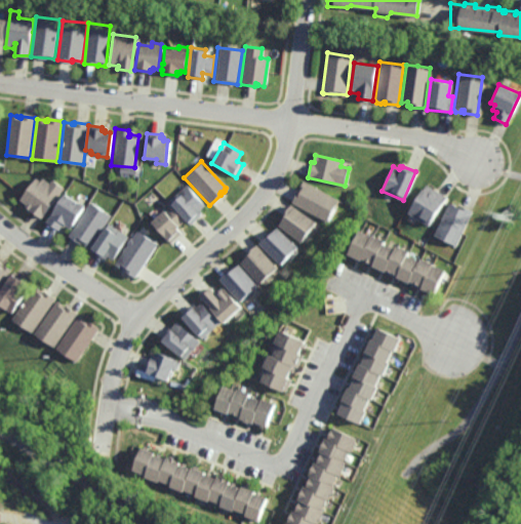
[(40,220),(63,190),(50,180),(47,185),(41,180),(39,183),(35,179),(18,202),(40,220)]
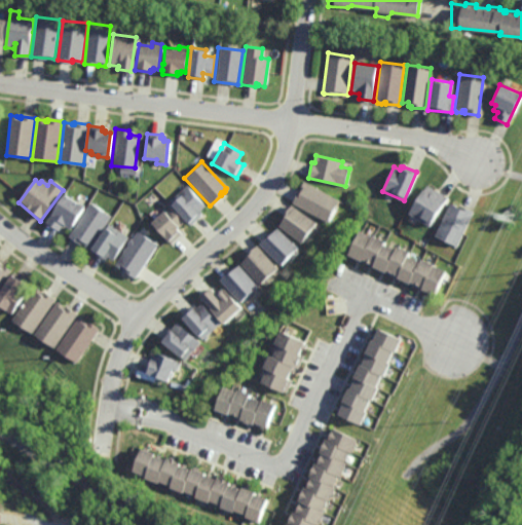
[(327,222),(292,203),(303,182),(338,201),(327,222)]
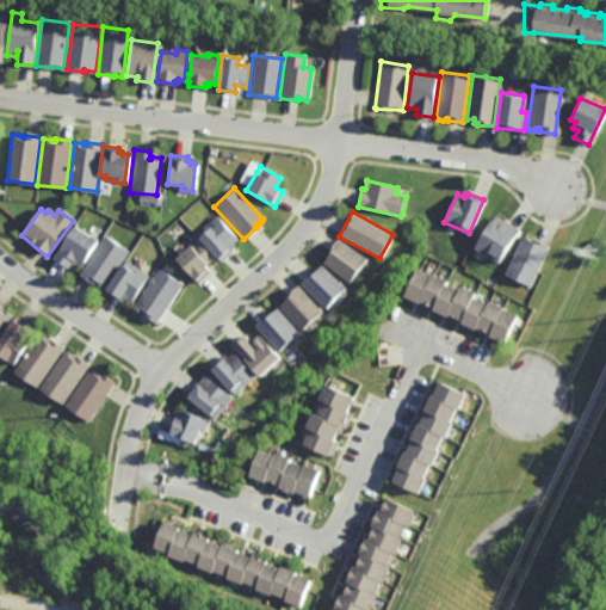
[(220,263),(193,234),(215,216),(236,240),(228,247),(232,251),(220,263)]
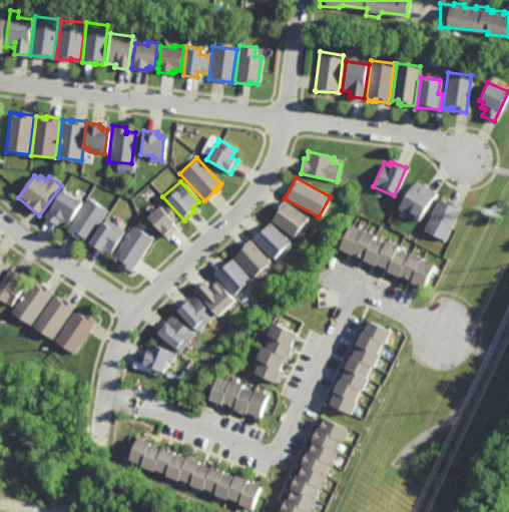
[(417,221),(397,208),(416,181),(435,194),(417,221)]
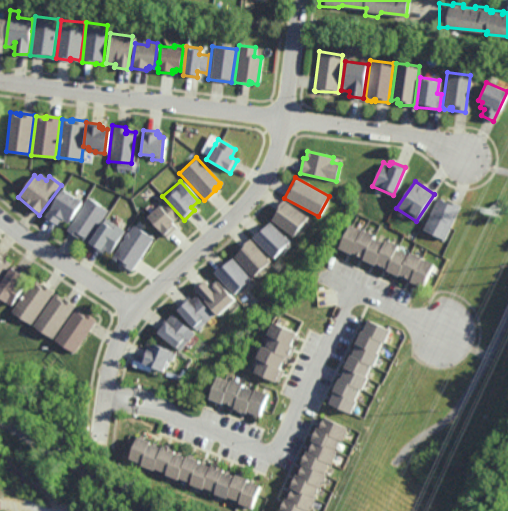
[(68,223),(60,218),(56,225),(44,217),(63,188),(82,201),(68,223)]
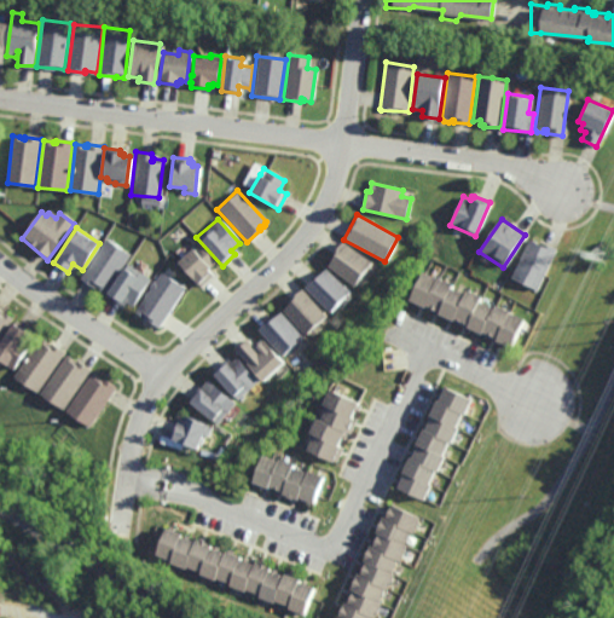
[(537,244),(538,242),(554,249),(536,290),(509,278),(528,236),(537,240),(534,243),(537,244)]
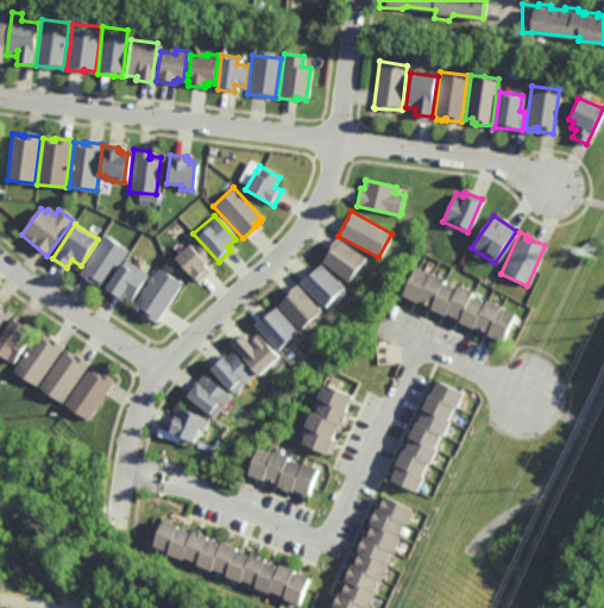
[(118,259),(99,289),(96,287),(99,283),(94,281),(93,283),(79,275),(98,244),(96,243),(101,236),(124,250),(118,259)]
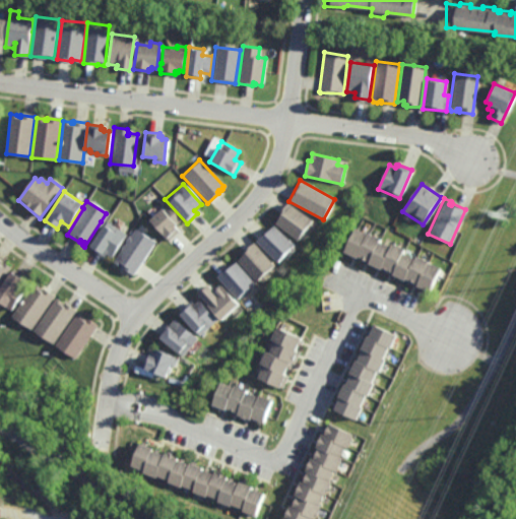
[(181,219),(174,226),(178,232),(168,241),(148,219),(160,209),(162,209),(167,205),(181,219)]
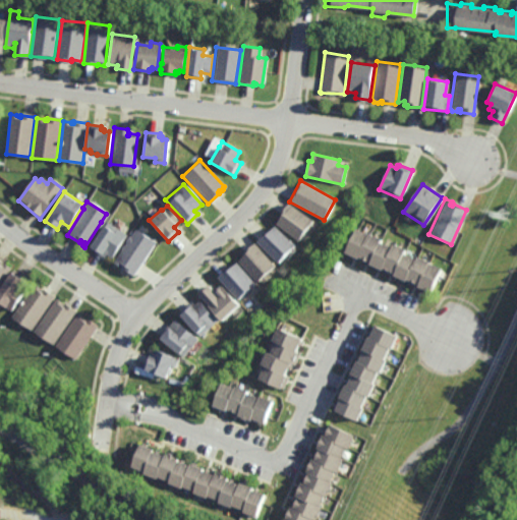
[(280,224),(304,241),(310,235),(316,224),(289,209),(287,215),(280,224)]
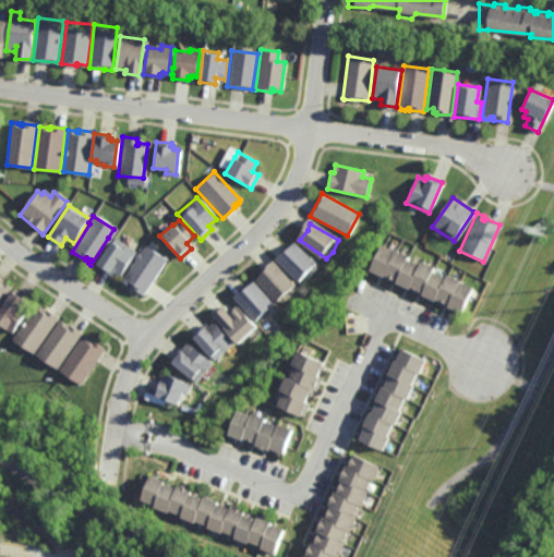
[(133,253),(117,277),(111,274),(110,276),(107,274),(106,276),(93,267),(109,242),(112,239),(133,253)]
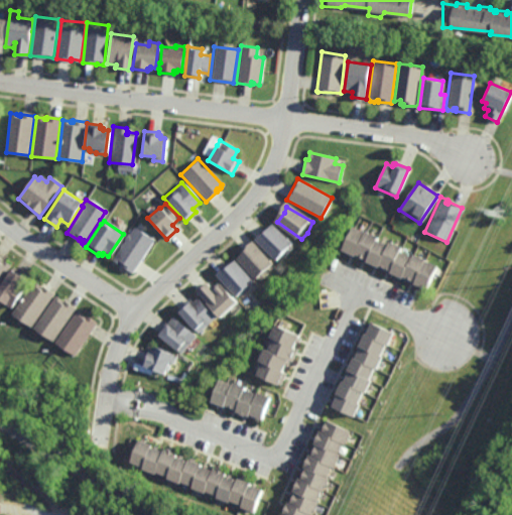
[(130,274),(110,261),(118,248),(118,247),(120,244),(121,244),(123,241),(123,239),(125,235),(127,234),(131,228),(132,227),(152,240),(130,274)]
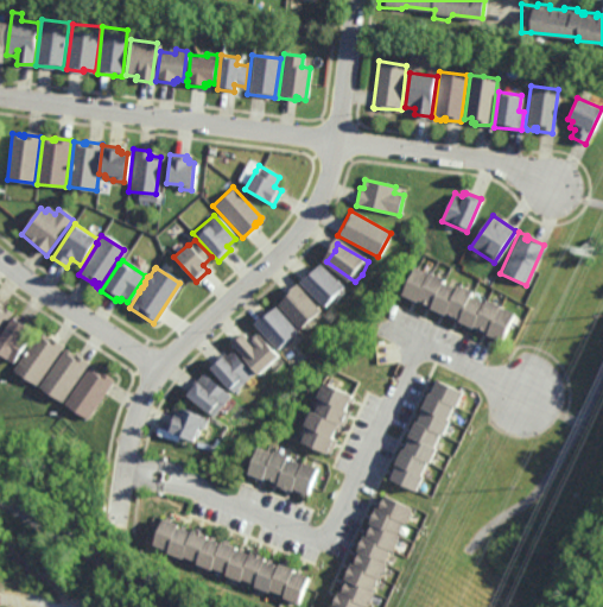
[(303,284),(312,278),(319,269),(346,291),(340,299),(329,310),(303,284)]
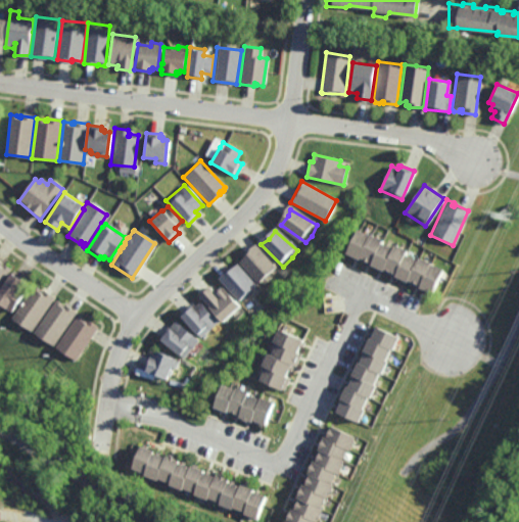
[(343,253),(356,231),(393,249),(397,245),(409,251),(408,257),(418,262),(421,256),(445,272),(432,296),(372,266),(343,253)]
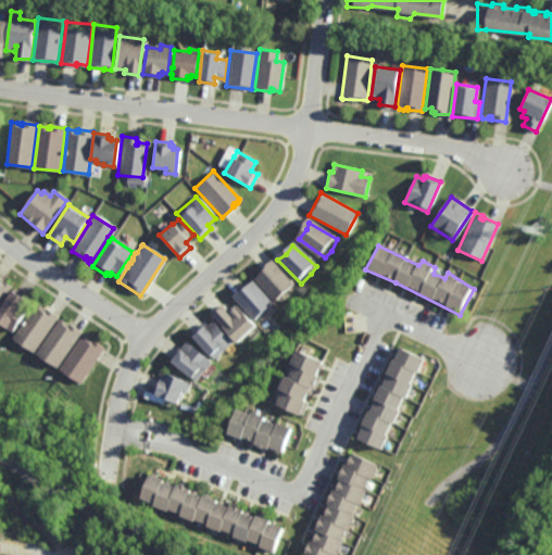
[(256,279),(267,272),(263,266),(271,261),(295,287),(289,295),(277,302),(256,279)]
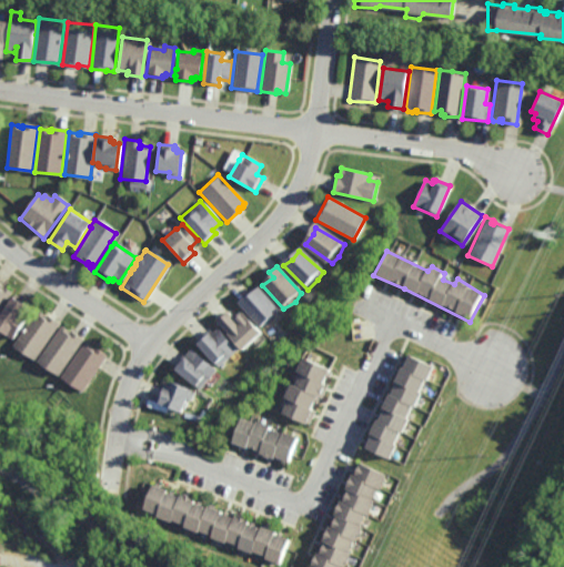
[(0,287),(1,289),(3,287),(11,293),(7,299),(0,307),(0,287)]
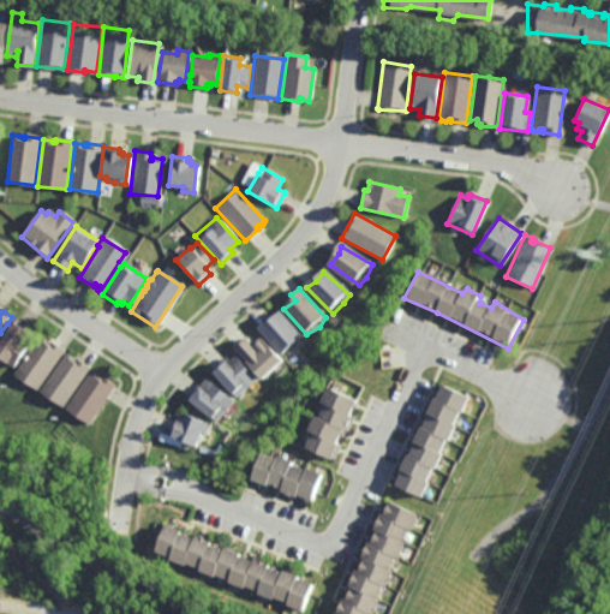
[(258,328),(267,320),(271,323),(279,315),(301,339),(294,349),(286,356),(258,328)]
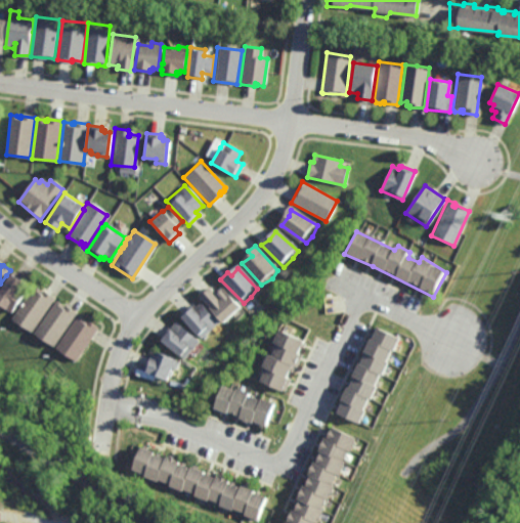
[(27,280),(22,289),(27,292),(12,313),(7,309),(0,304),(0,293),(13,271),(27,280)]
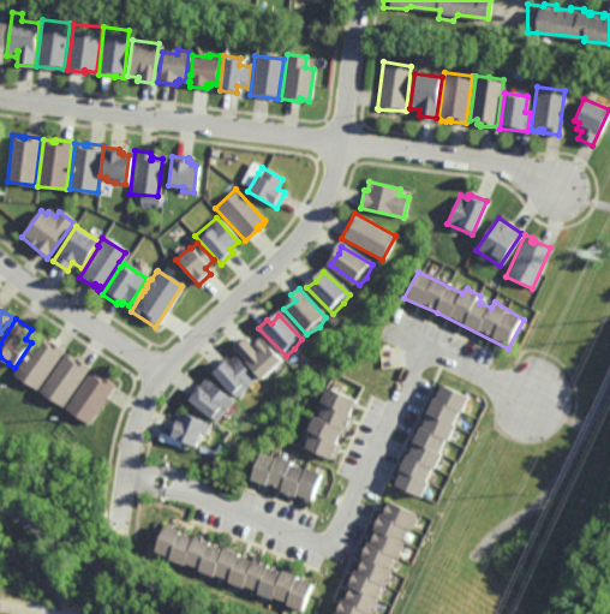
[(40,391),(16,375),(40,335),(64,351),(40,391)]
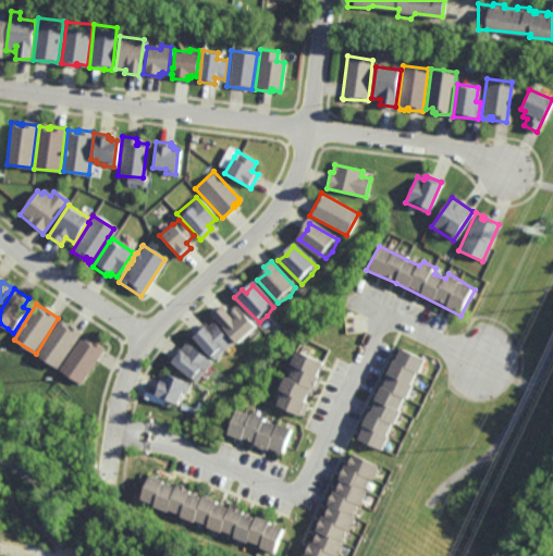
[(255,326),(236,344),(211,317),(222,306),(226,311),(235,305),(255,326)]
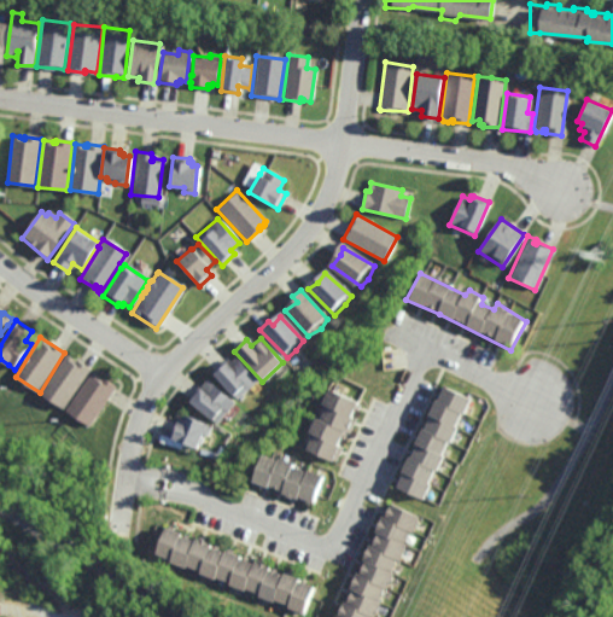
[(75,362),(76,361),(89,370),(65,409),(41,394),(65,355),(74,360),(74,361),(75,362)]
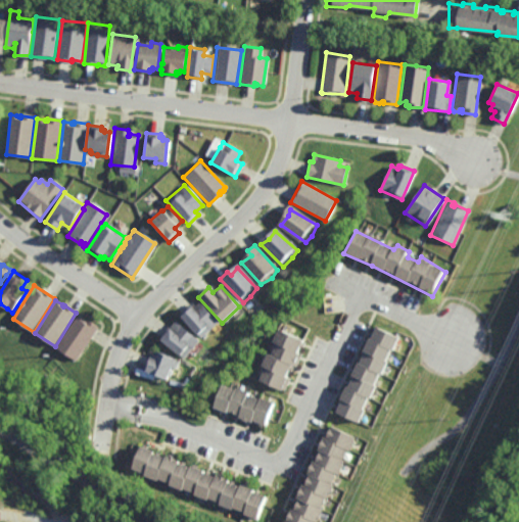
[(218,323),(200,338),(179,315),(189,304),(190,306),(192,304),(194,306),(199,302),(218,323)]
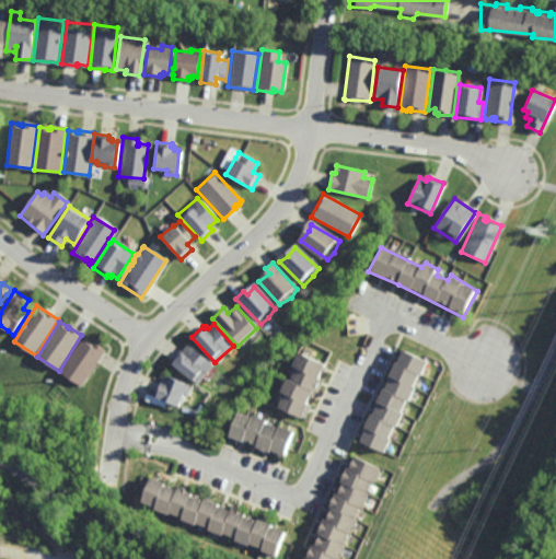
[(81,385),(61,373),(82,338),(103,351),(81,385)]
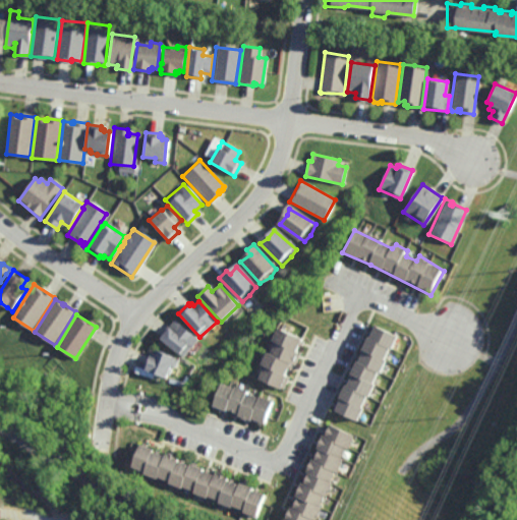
[(197,340),(182,358),(157,338),(166,327),(167,327),(173,321),(197,340)]
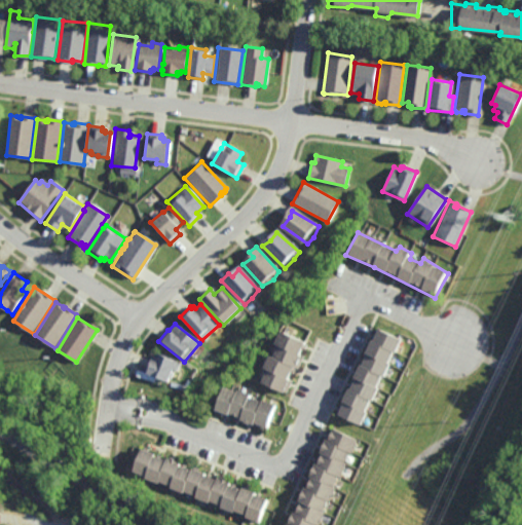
[(388,365),(389,366),(384,377),(382,376),(376,388),(378,389),(372,403),(370,402),(365,412),(368,413),(362,426),(336,415),(342,402),(343,403),(348,390),(347,390),(353,378),(355,378),(360,366),(359,366),(364,353),(366,354),(371,342),(370,341),(376,329),(399,339),(393,352),(394,353),(388,365)]
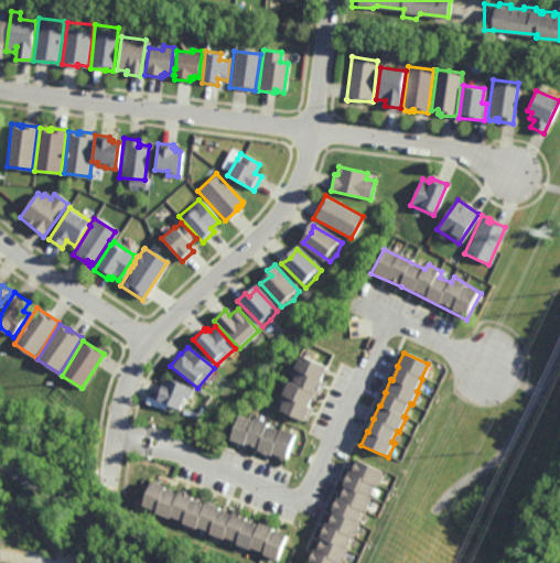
[(282,414),(289,401),(283,399),(290,386),(295,388),(301,376),(295,374),(303,358),(331,372),(310,409),(314,412),(305,425),(282,414)]
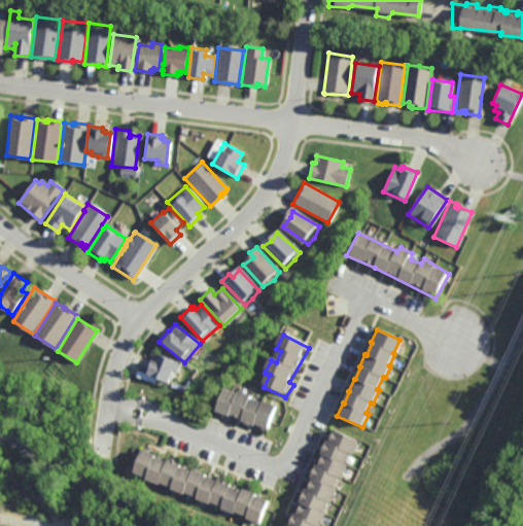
[(179,364),(176,373),(173,372),(167,384),(146,375),(146,374),(144,373),(149,360),(151,361),(152,358),(154,359),(157,354),(179,364)]
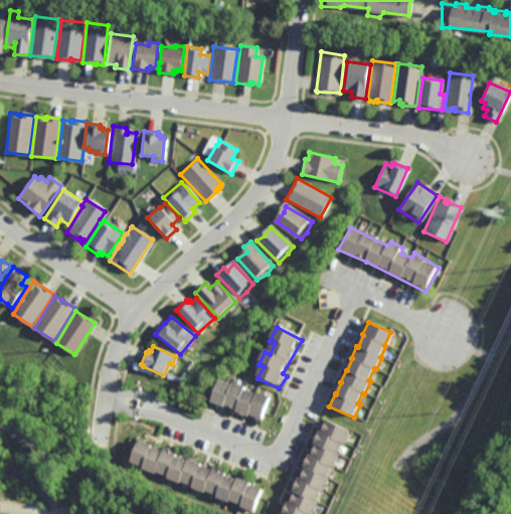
[(232,384),(244,388),(243,390),(257,395),(257,393),(269,398),(261,420),(260,421),(243,415),(243,416),(239,414),(235,412),(235,410),(234,410),(233,411),(228,409),(229,408),(223,405),(221,409),(209,405),(218,380),(232,384)]
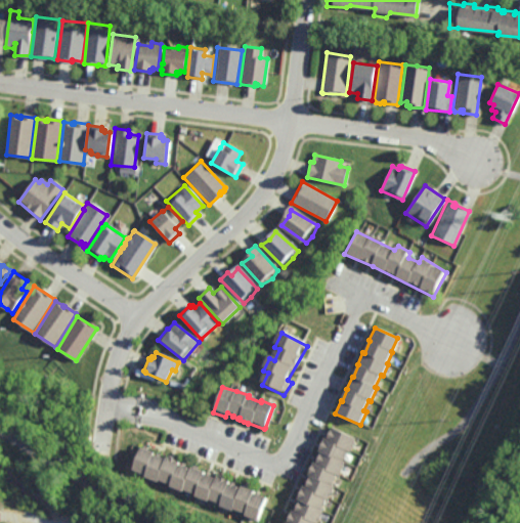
[(315,522),(321,511),(326,499),(331,498),(334,483),(338,475),(344,468),(346,461),(346,455),(349,449),(353,444),(356,437),(334,428),(329,439),(323,443),(318,451),(322,456),(310,469),(307,476),(310,481),(296,497),(297,503),(294,510),(284,522),(315,522)]
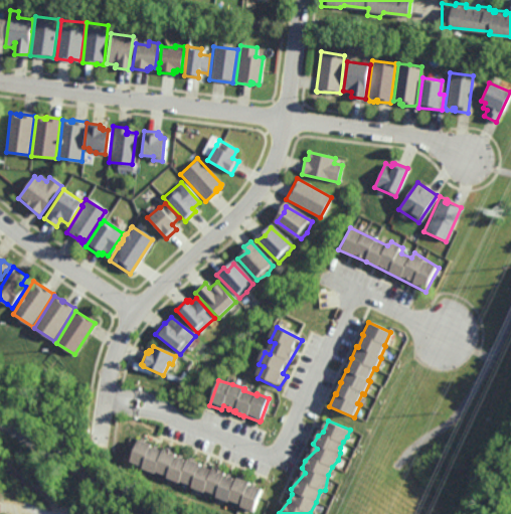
[(150,450),(151,447),(155,448),(154,451),(161,454),(162,452),(163,452),(164,449),(169,451),(167,454),(175,457),(174,458),(175,459),(176,456),(179,458),(178,460),(185,463),(186,461),(187,461),(188,459),(192,460),(191,463),(199,466),(198,468),(199,468),(200,465),(204,467),(203,469),(209,472),(210,470),(211,471),(212,468),(216,470),(215,472),(223,475),(222,477),(223,478),(224,475),(228,476),(227,479),(234,482),(234,480),(236,481),(237,478),(241,479),(240,482),(247,485),(247,487),(248,487),(249,484),(253,486),(252,488),(261,492),(251,513),(248,513),(237,509),(238,507),(227,502),(226,504),(213,499),(214,497),(202,493),(201,495),(188,489),(189,488),(178,484),(177,485),(165,481),(165,479),(153,474),(152,476),(140,471),(141,469),(128,464),(136,444),(137,442),(139,442),(140,440),(143,441),(143,444),(150,447),(149,449),(150,450)]
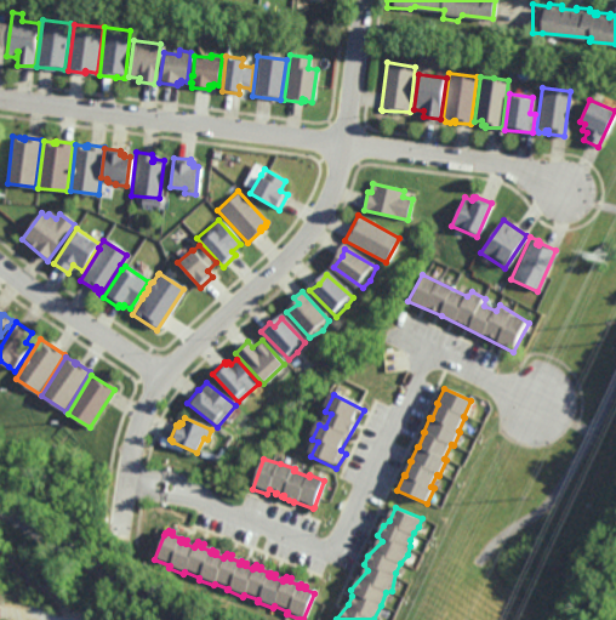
All buildings are outlined.
